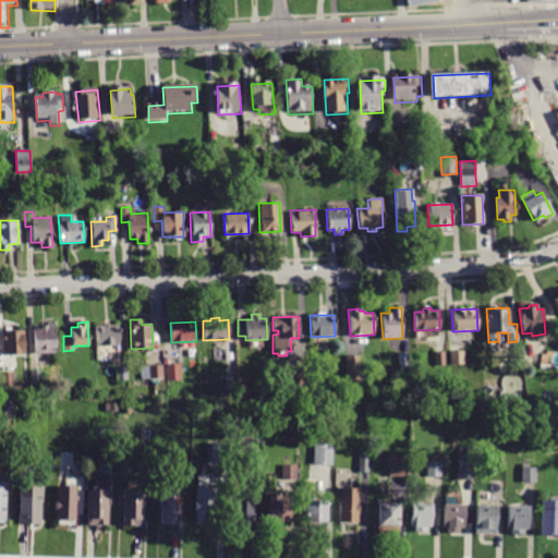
[(49,353),(35,353),(34,328),(40,328),(40,326),(48,326),(48,323),(56,323),(57,353),(49,353)]
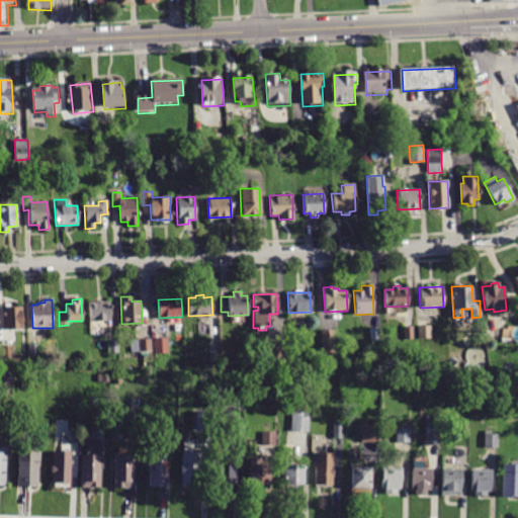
[(110,321),(88,322),(88,303),(109,301),(110,321)]
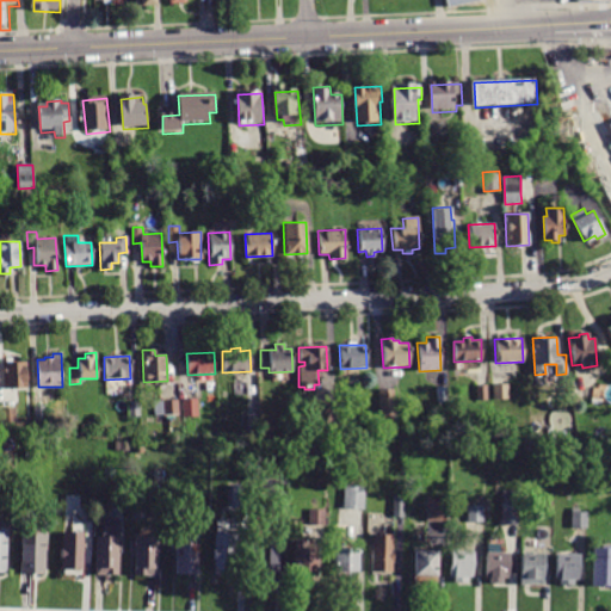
[(18,388),(1,389),(0,362),(10,360),(10,364),(24,363),(26,388),(18,388)]
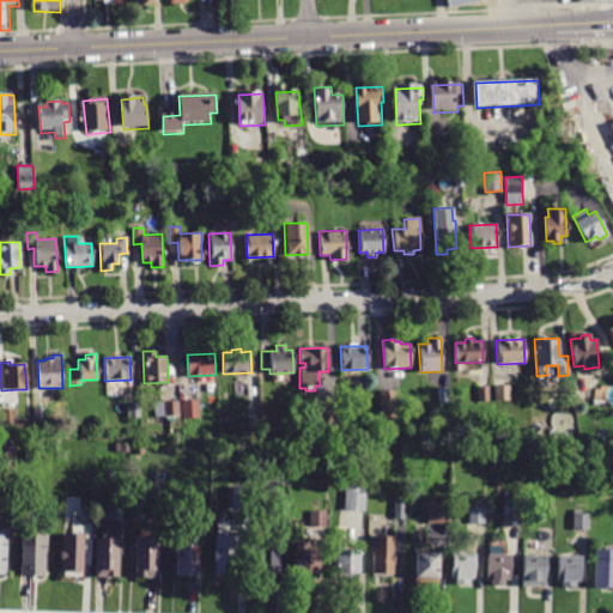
[(509,384),(510,401),(495,401),(493,386),(509,384)]
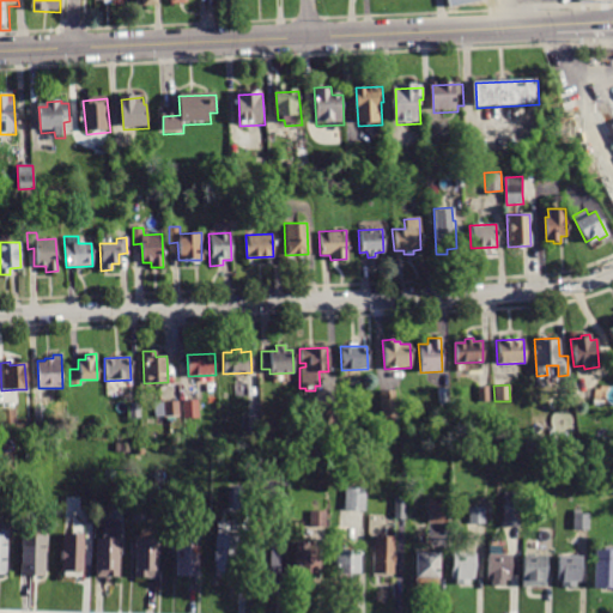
[(489,386),(489,401),(479,402),(478,387),(489,386)]
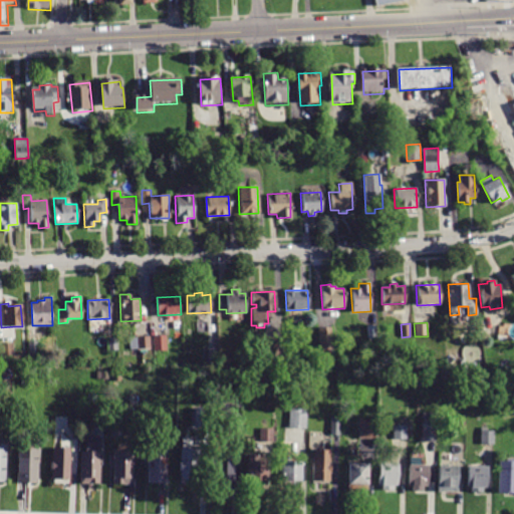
[(367,326),(376,325),(376,338),(367,339),(367,326)]
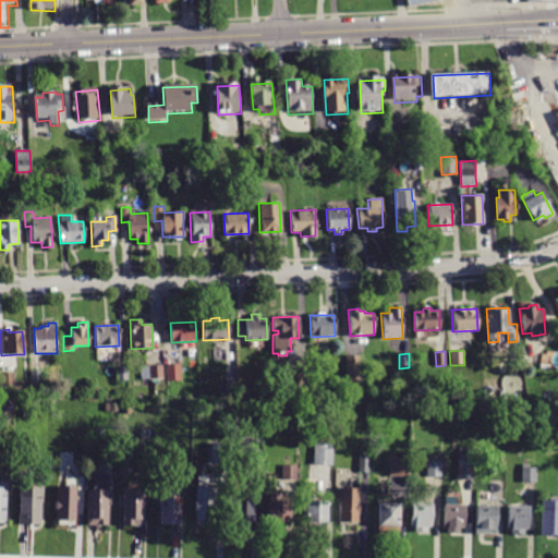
[(361,355),(362,379),(348,379),(347,355),(361,355)]
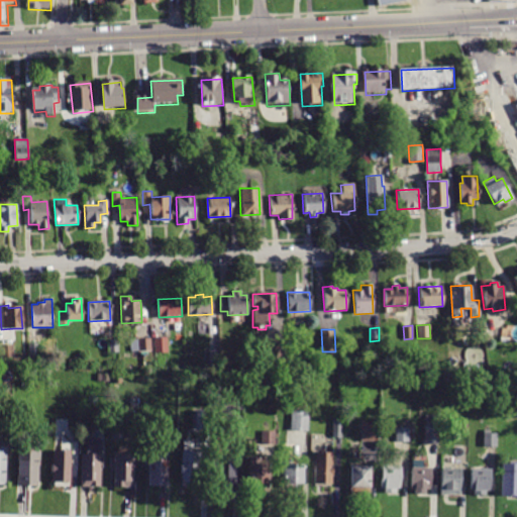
[(169,352),(154,353),(154,338),(168,337),(169,352)]
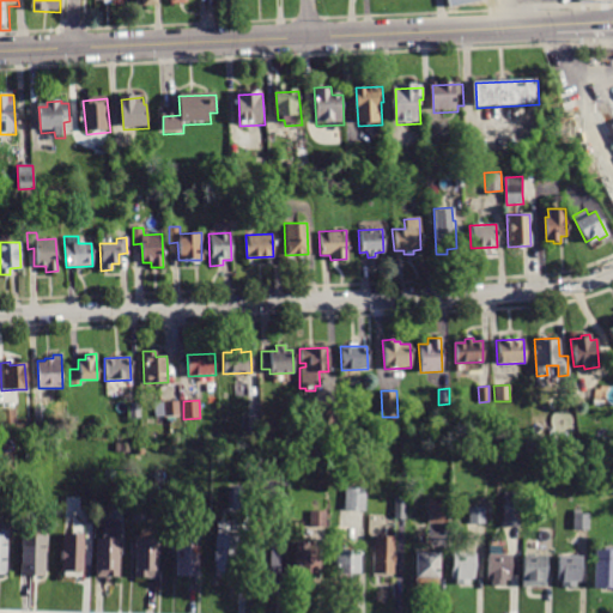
[(178,401),(180,418),(165,419),(164,401),(178,401)]
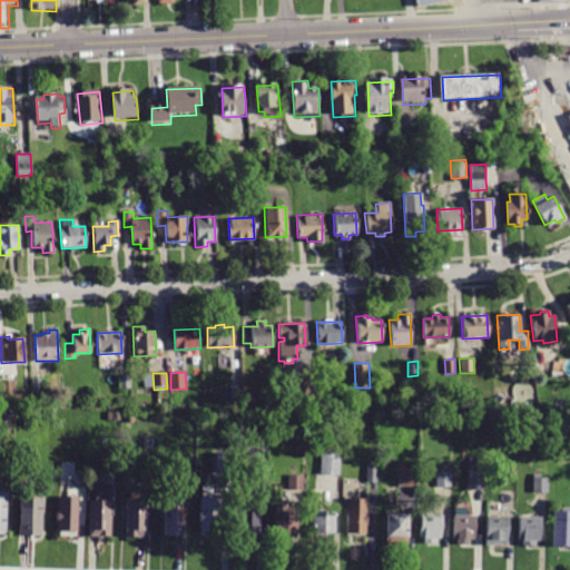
[(130,375),(130,389),(120,390),(120,375),(130,375)]
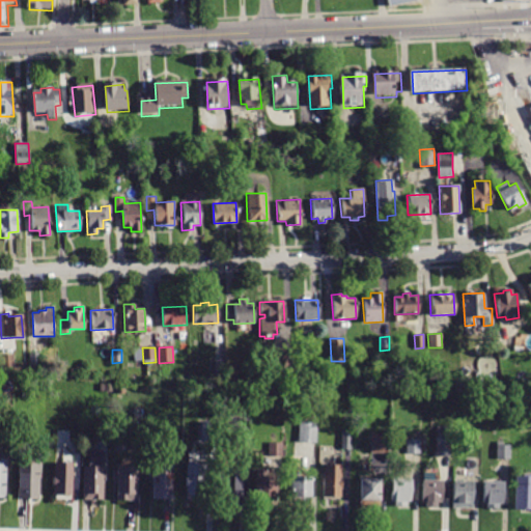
[(38,353),(39,368),(30,368),(30,353),(38,353)]
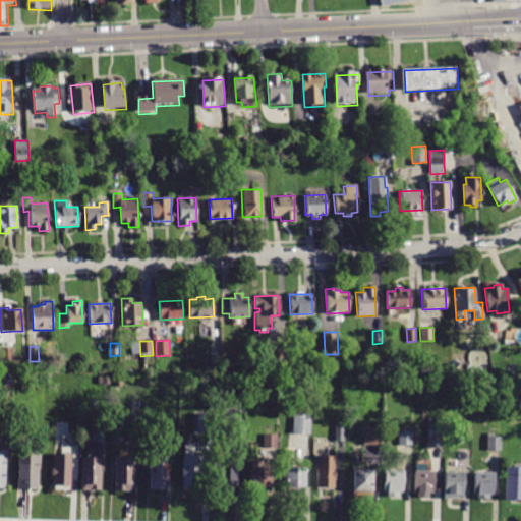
[(0,348),(12,347),(13,360),(1,360),(0,348)]
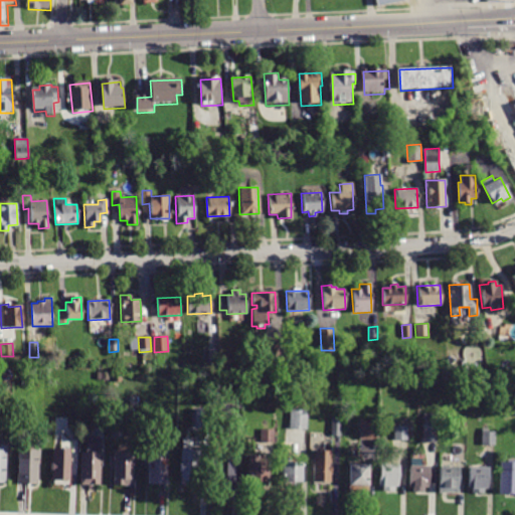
[(217,349),(218,361),(209,361),(208,350),(217,349)]
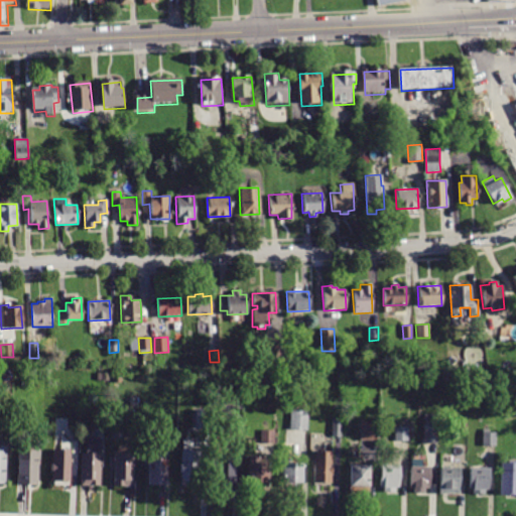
[(108,381),(98,380),(98,373),(109,374),(108,381)]
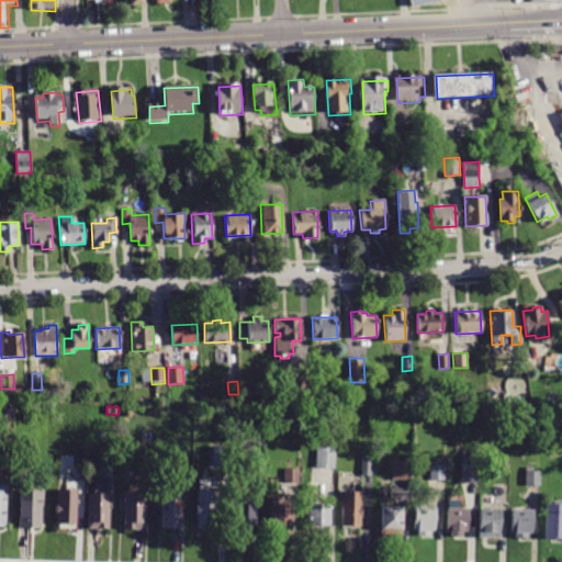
[(316,446),(316,468),(335,469),(336,447),(316,446)]
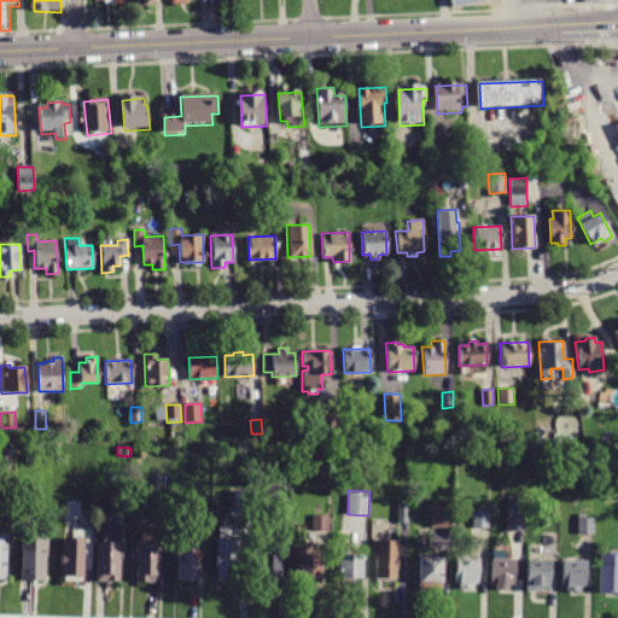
[(507,526),(508,501),(509,501),(509,496),(523,496),(523,502),(524,502),(524,531),(507,531),(507,526)]
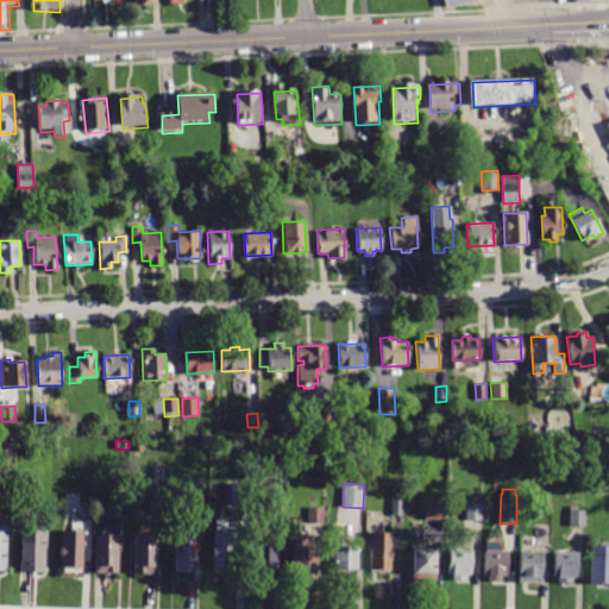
[(403,515),(391,515),(391,494),(405,494),(403,515)]
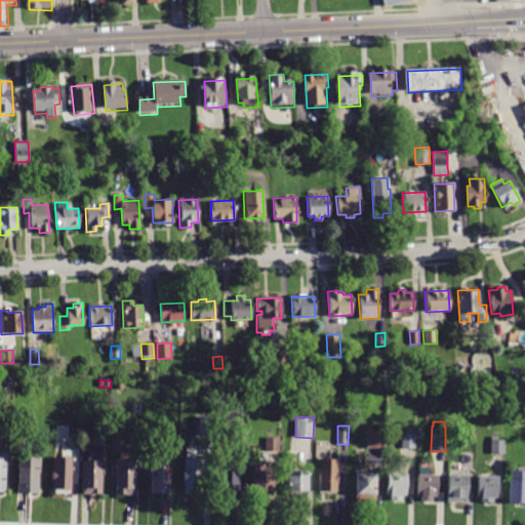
[(402,427),(416,427),(415,449),(401,448),(402,427)]
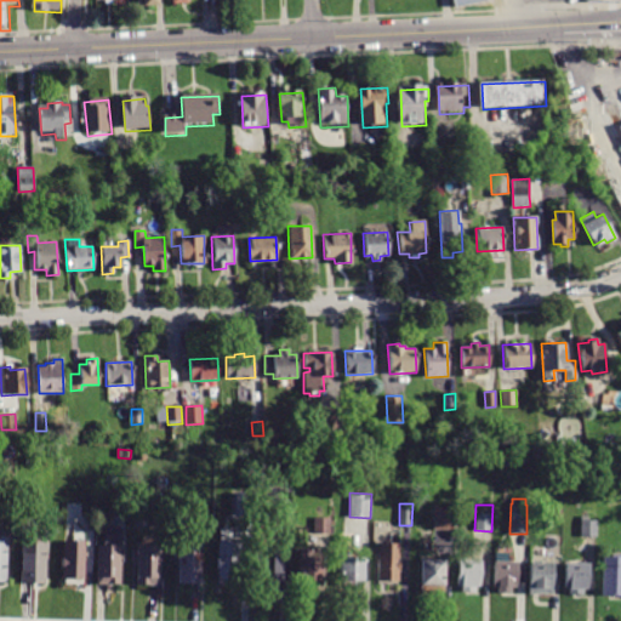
[(433,530),(434,506),(456,507),(456,530),(433,530)]
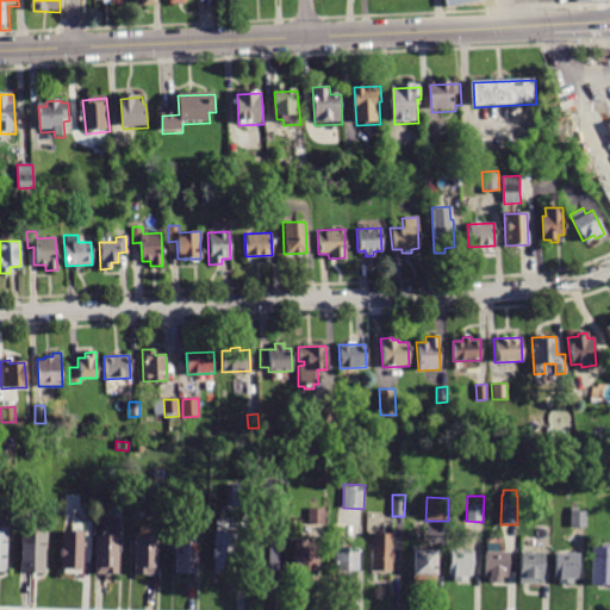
[(286,517),(268,516),(269,498),(286,498),(286,517)]
